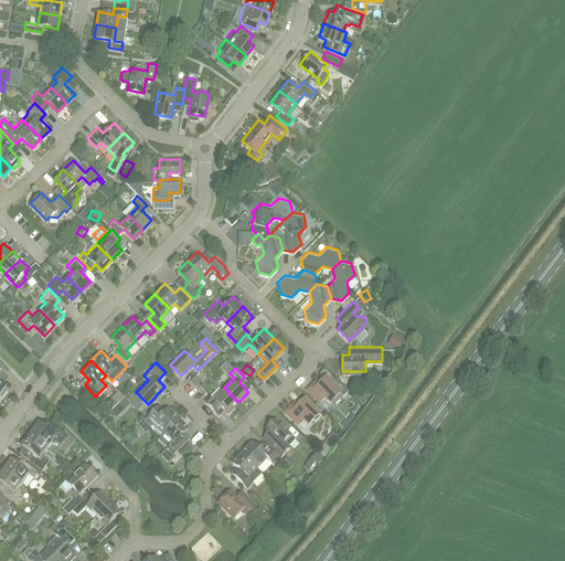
[(336,376),(332,380),(327,374),(317,384),(315,381),(308,388),(319,400),(324,394),(330,400),(340,390),(343,393),(349,388),(336,376)]
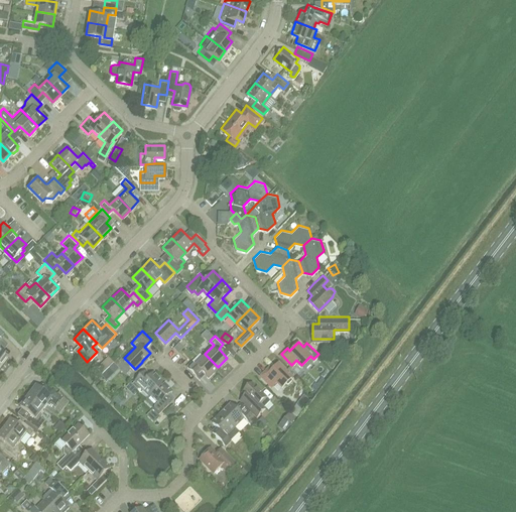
[(98,362),(107,374),(119,364),(110,353),(98,362)]
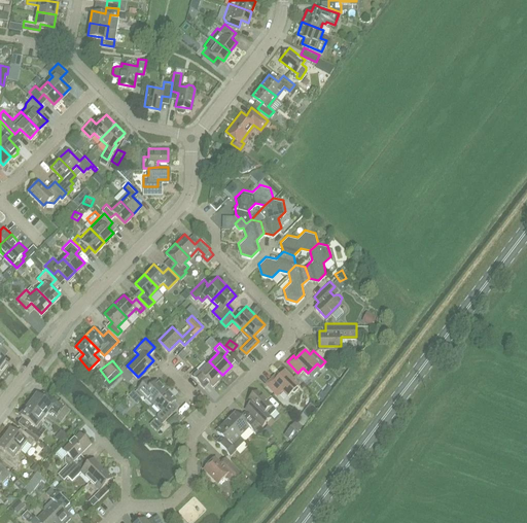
[(222,375),(209,361),(200,371),(196,367),(190,372),(199,381),(204,376),(212,384),(222,375)]
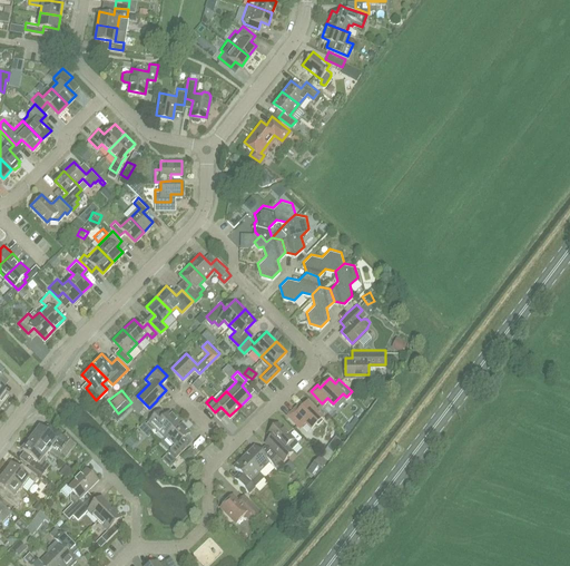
[(311,426),(322,415),(307,400),(297,409),(295,407),(288,413),(301,425),(305,420),(311,426)]
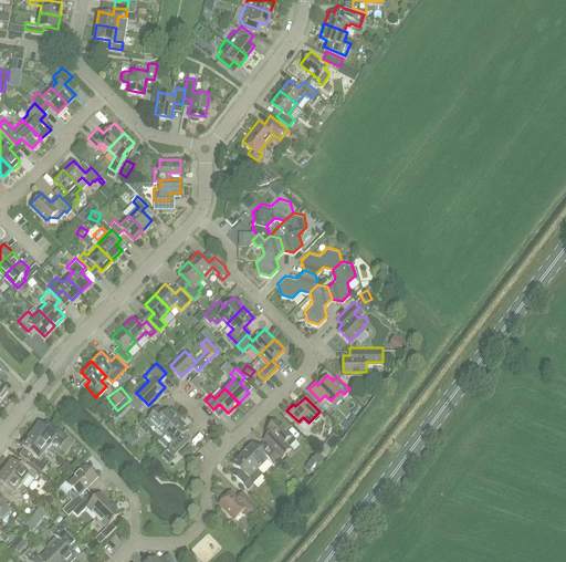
[(164,432),(178,416),(168,406),(166,408),(160,403),(145,418),(150,425),(150,428),(155,428),(157,426),(164,432)]
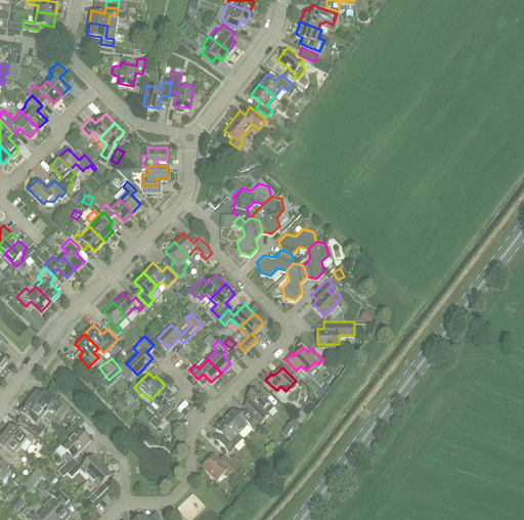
[(174,405),(169,400),(174,395),(165,385),(151,399),(146,403),(156,413),(155,414),(161,419),(174,405)]
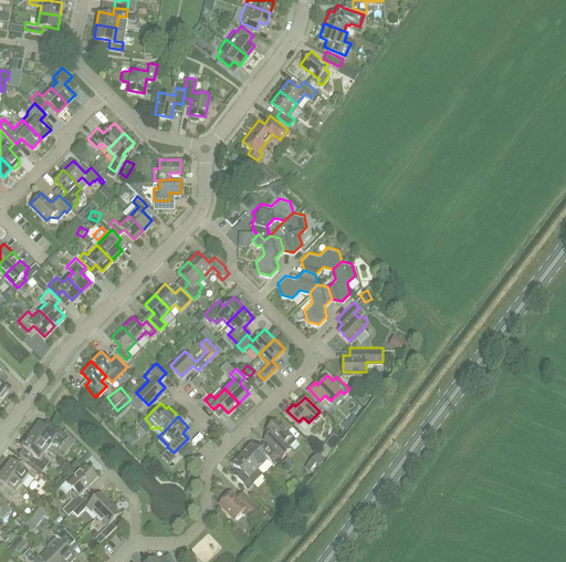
[(292,433),(289,429),(276,417),(265,428),(270,432),(264,437),(282,455),(291,446),(285,439),(292,433)]
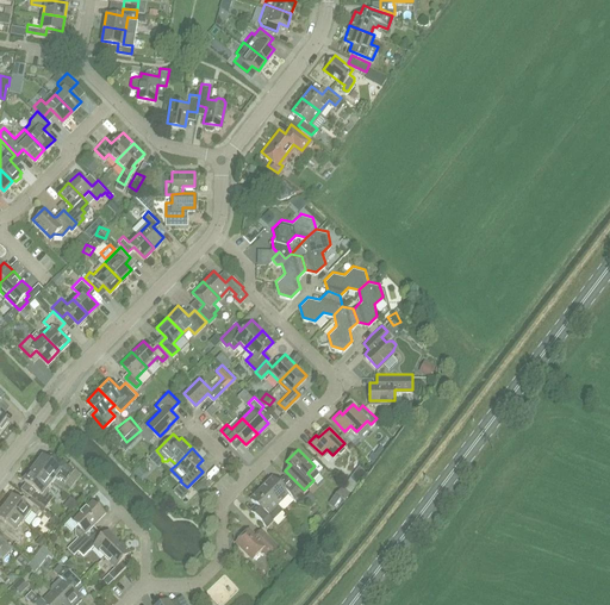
[(148,475),(154,469),(160,475),(167,468),(151,451),(138,465),(148,475)]
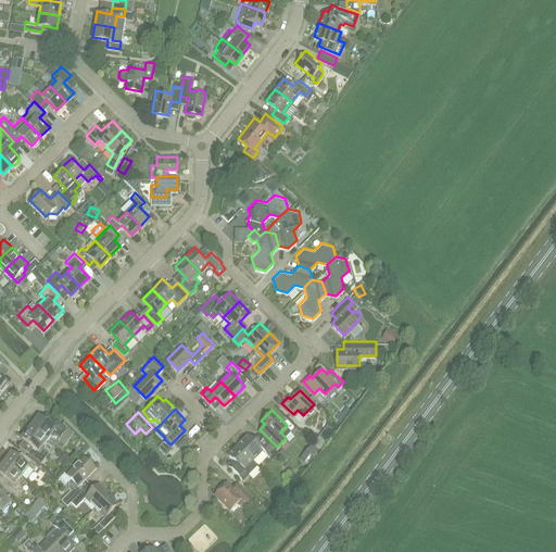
[(64,423),(63,422),(55,417),(51,423),(39,414),(38,415),(36,414),(29,422),(32,423),(30,425),(47,437),(50,433),(53,435),(54,433),(60,437),(67,427),(64,423)]
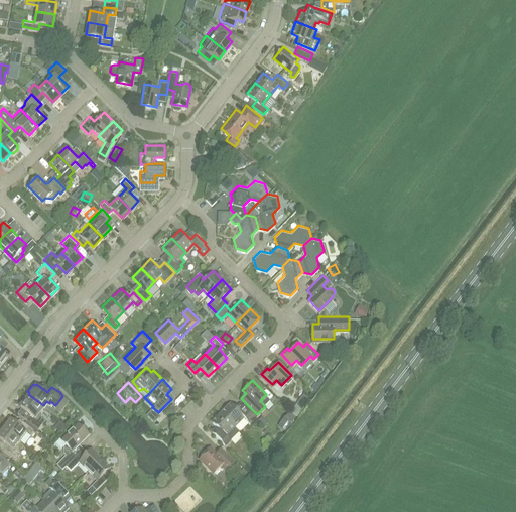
[(39,410),(43,405),(28,394),(27,395),(25,394),(19,402),(21,403),(20,404),(29,411),(25,417),(38,427),(45,417),(41,414),(42,412),(39,410)]
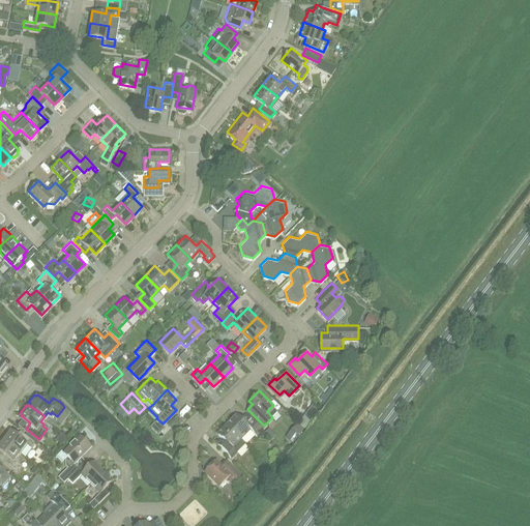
[(261,427),(251,416),(246,412),(241,416),(236,412),(227,421),(241,436),(251,427),(256,432),(261,427)]
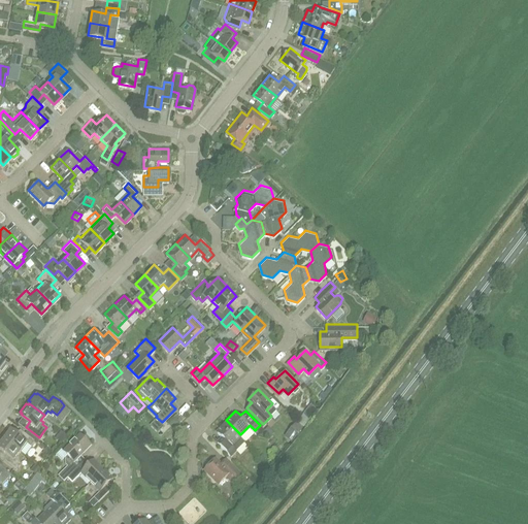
[(245,439),(240,434),(226,420),(217,430),(222,435),(217,439),(231,454),(245,439)]
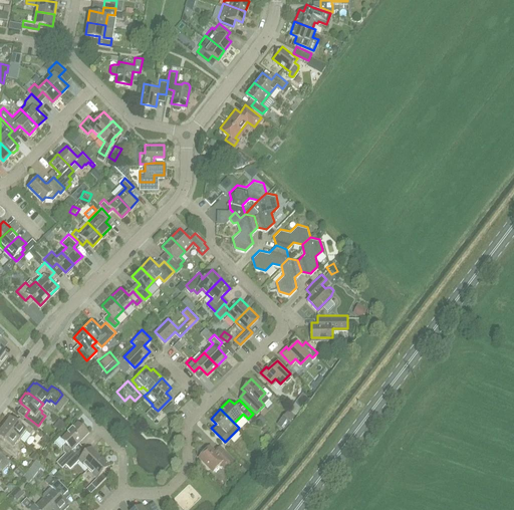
[(346,437),(360,412),(354,409),(340,434),(346,437)]
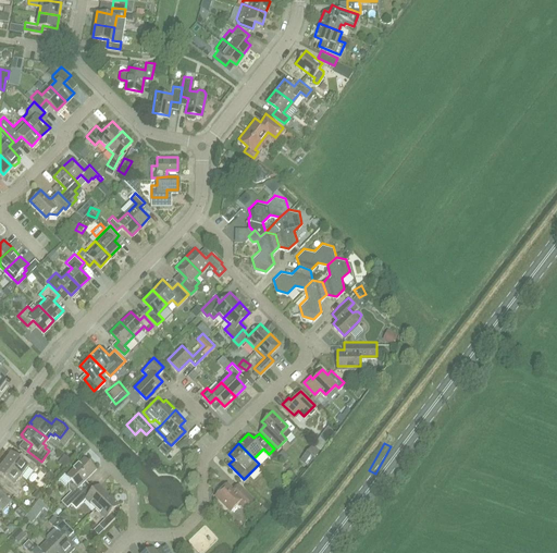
[(26,454),(24,456),(22,455),(20,455),(19,456),(11,451),(3,461),(22,474),(28,464),(33,467),(37,462),(26,454)]
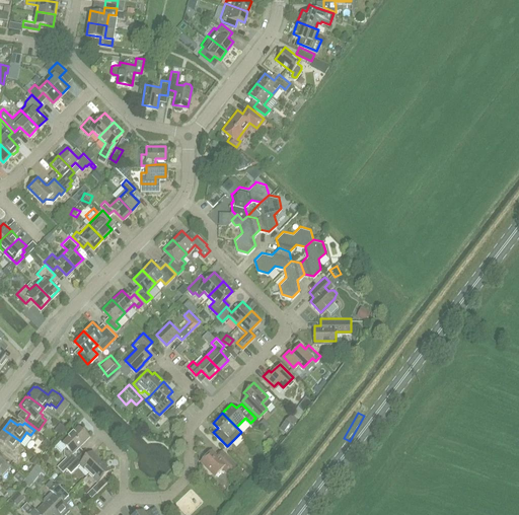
[(63,469),(67,466),(75,458),(70,453),(89,435),(78,425),(62,440),(66,444),(64,446),(65,453),(67,455),(58,464),(63,469)]
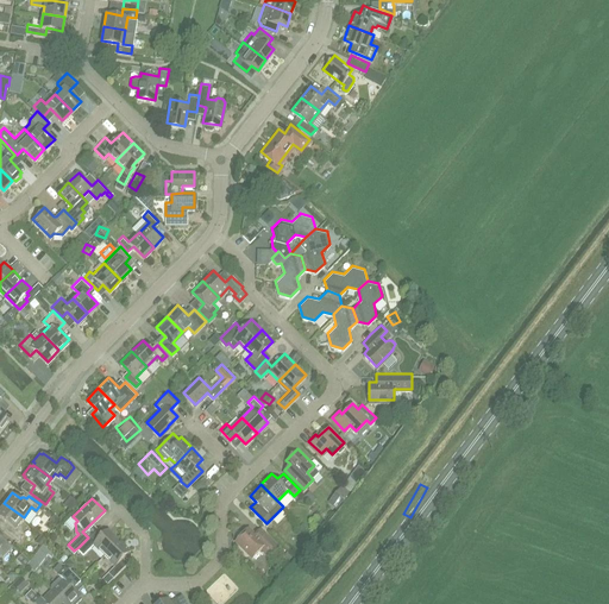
[(20,522),(24,517),(4,503),(4,504),(1,502),(0,503),(0,515),(5,518),(4,521),(4,523),(6,524),(4,528),(18,539),(23,533),(22,532),(23,529),(22,523),(20,522)]
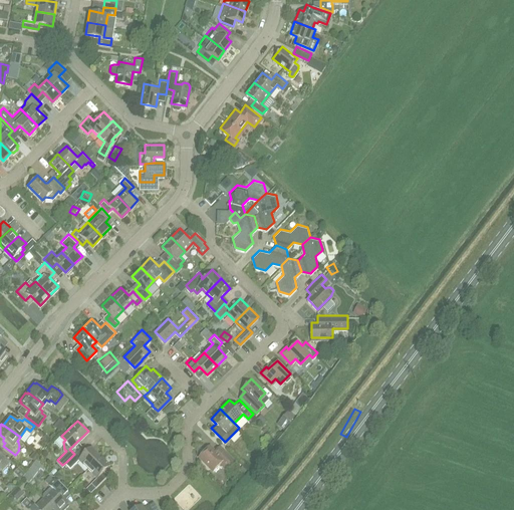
[(235,460),(225,450),(220,444),(215,450),(210,444),(199,455),(213,469),(219,463),(220,464),(222,465),(223,464),(227,468),(235,460)]
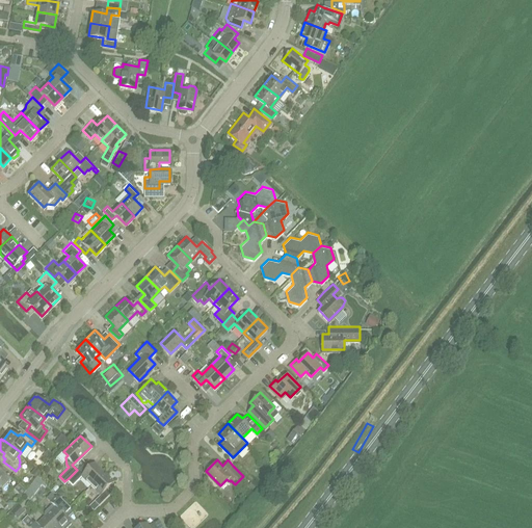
[(90,483),(104,470),(95,460),(85,469),(81,465),(77,470),(69,478),(73,482),(81,474),(90,483)]
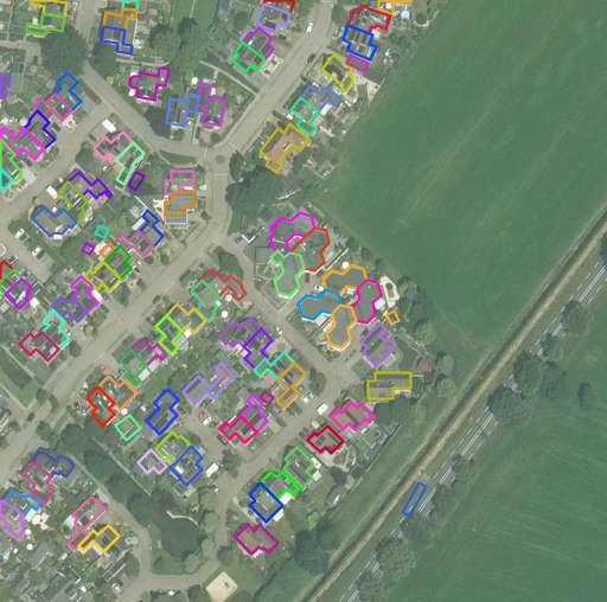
[(0,549),(2,551),(12,542),(1,531),(0,531),(0,549)]
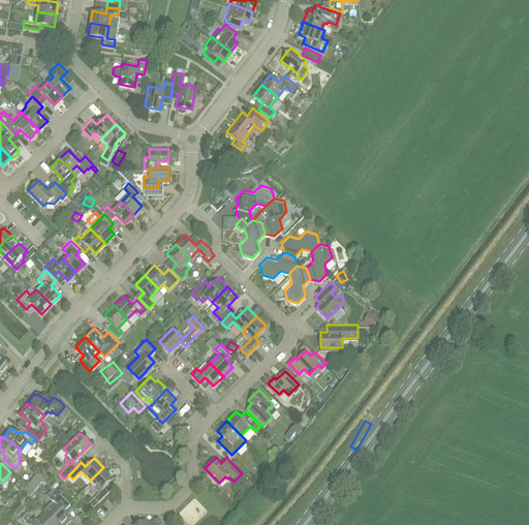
[(113,476),(103,467),(90,481),(99,490),(89,500),(94,504),(109,490),(104,486),(113,476)]
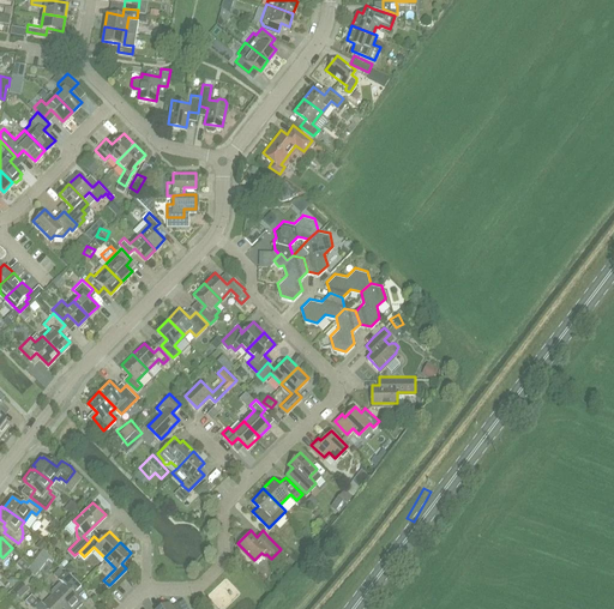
[(82,588),(76,582),(64,570),(59,566),(53,571),(61,579),(50,589),(53,592),(70,608),(80,597),(76,594),(82,588)]
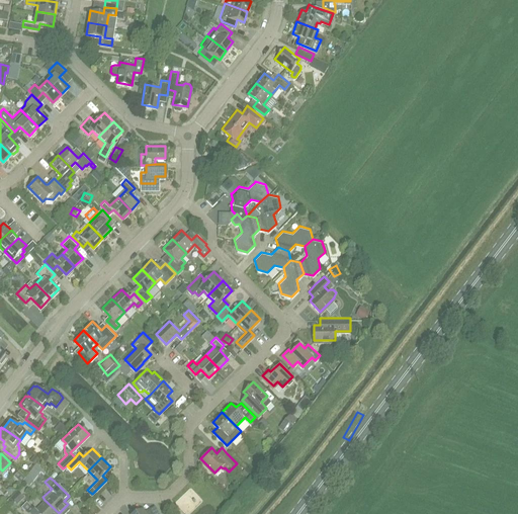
[(21,489),(15,495),(19,499),(25,493),(21,489)]
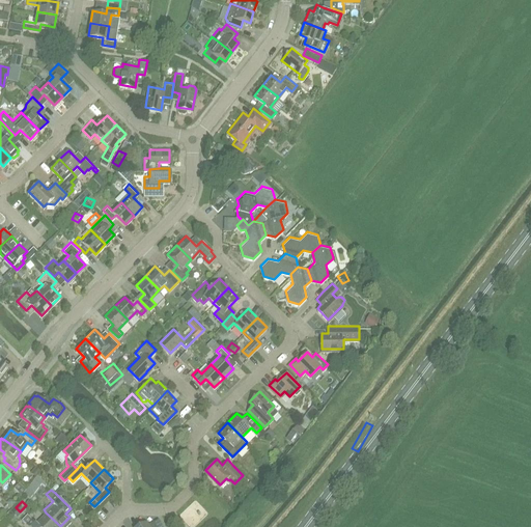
[(98,508),(108,518),(111,514),(102,504),(98,508)]
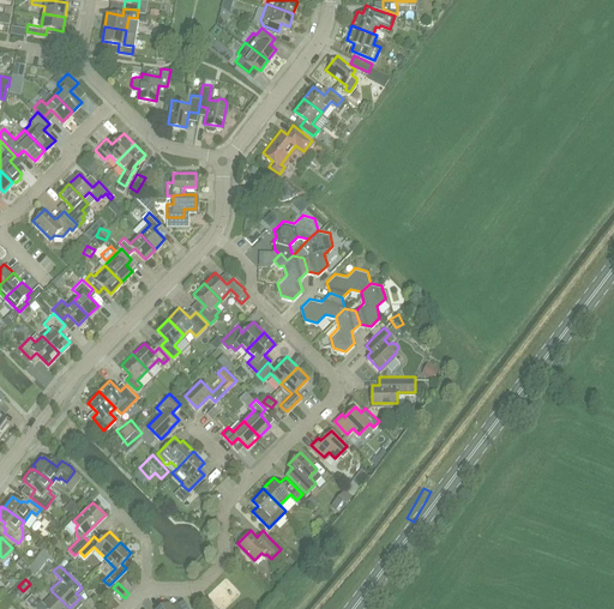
[(67,608),(70,608),(53,592),(42,603),(32,592),(25,598),(36,608),(67,608)]
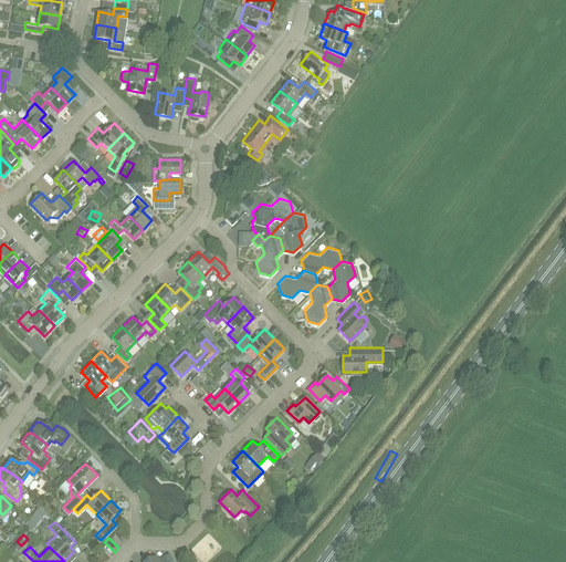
[(175,561),(169,551),(158,557),(156,554),(143,561),(175,561)]
